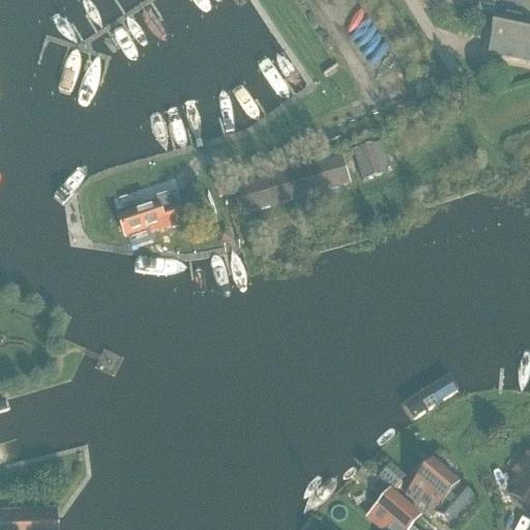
[(507,19),(529,23),(529,0),(499,0),(496,17),(507,19)]
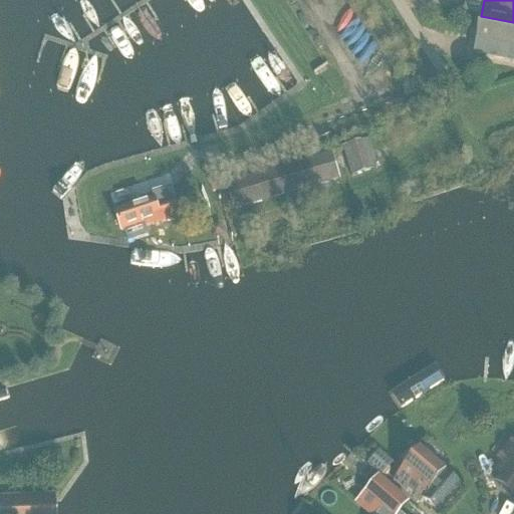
[(513,46),(513,47),(513,45),(513,22),(492,18),(481,16),(473,56),(513,64),(513,46)]
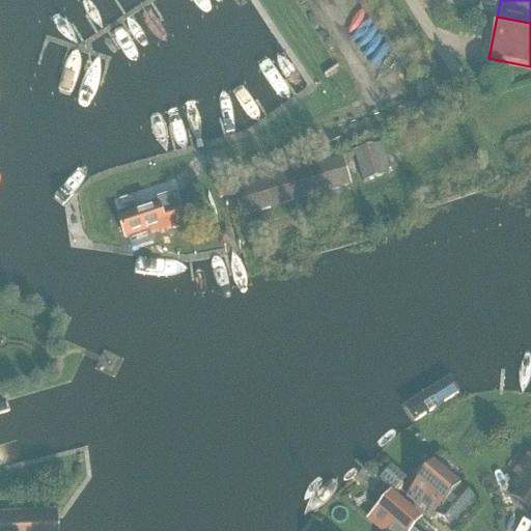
[(362,184),(389,175),(380,145),(354,154),(362,184)]
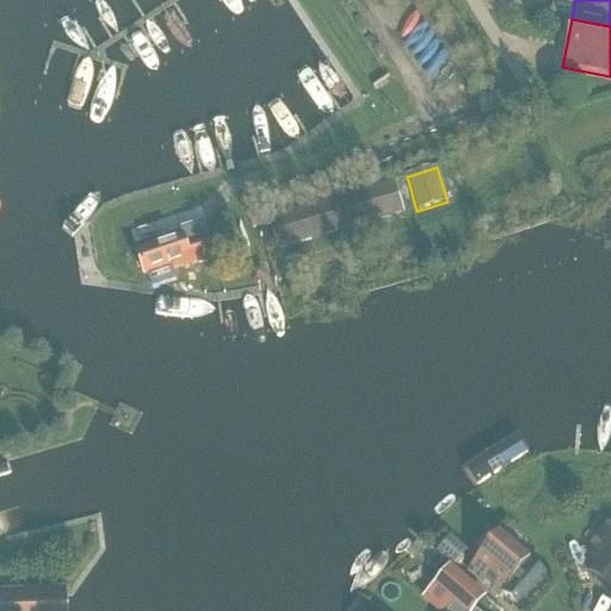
[(394,183),(265,224),(273,254),(403,213),(394,183)]
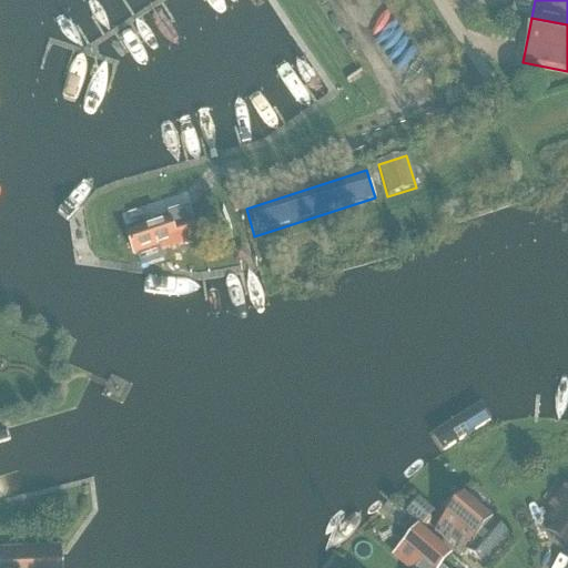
[(175,243),(178,247),(194,242),(190,226),(173,232),(170,222),(128,235),(134,257),(175,243)]
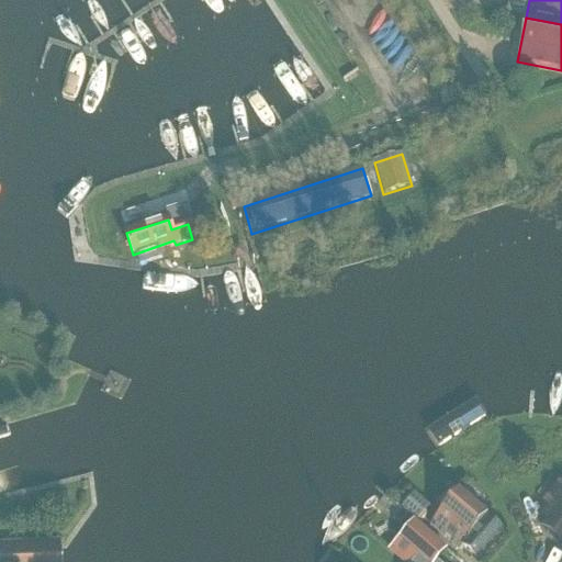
[(487,518),(458,493),(442,513),(430,526),(459,551),(462,548),(478,561),(504,531),(487,518)]
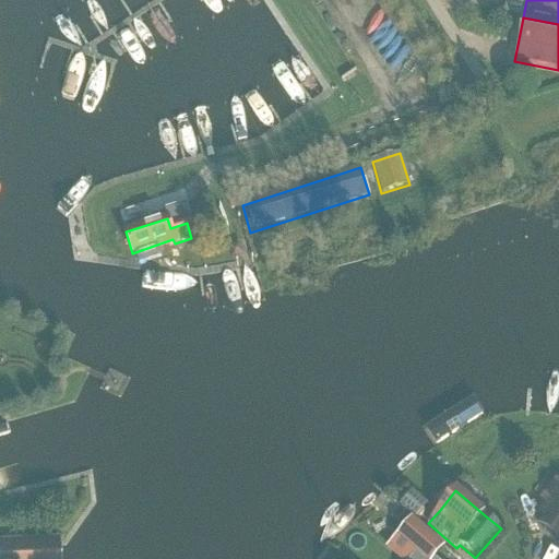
[(407,495),(399,506),(400,506),(414,519),(423,508),(407,495)]
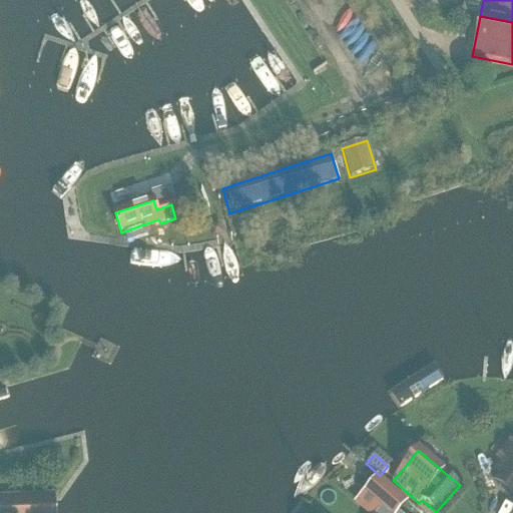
[(512,455),(493,480),(512,495),(512,455)]
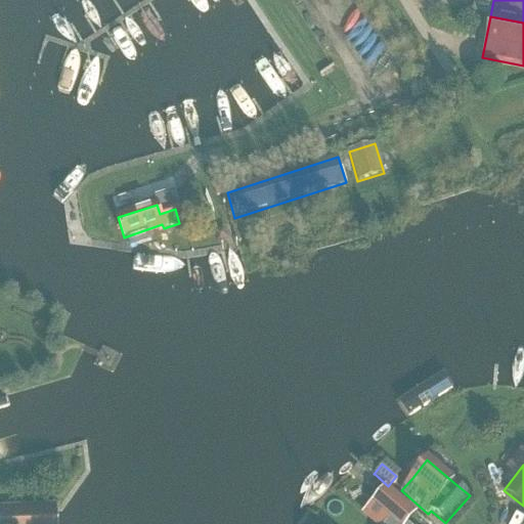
[(405,523),(415,514),(389,491),(377,506),(375,506),(366,516),(375,523),(405,523)]
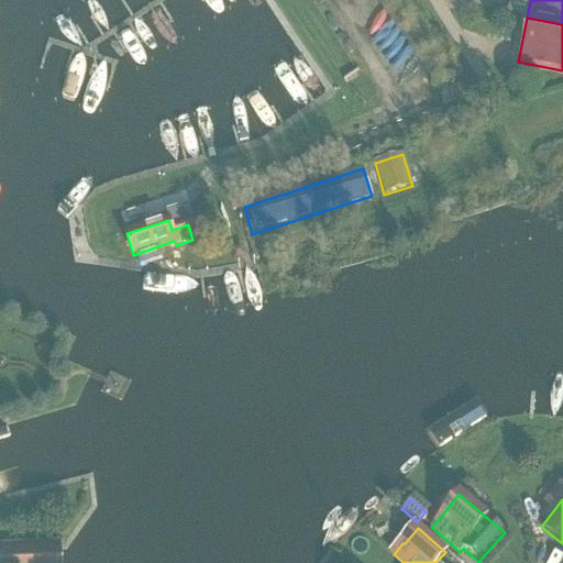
[(0,562),(57,562),(58,543),(0,545),(0,562)]
